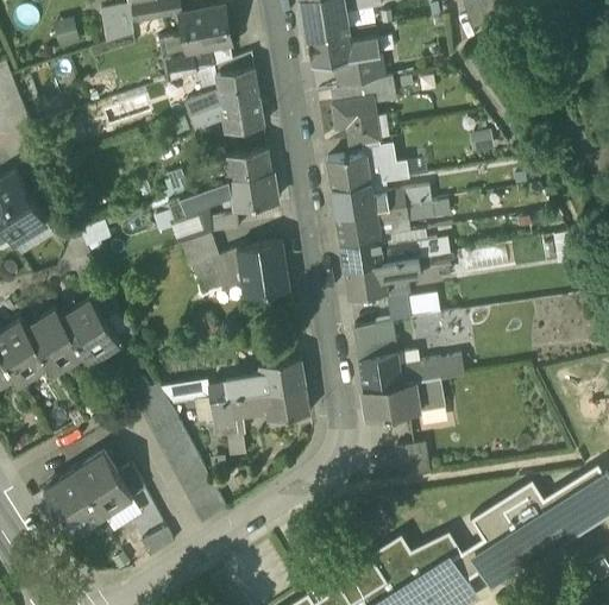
[(157,0),(129,0),(130,4),(132,2),(136,24),(161,13),(157,0)]
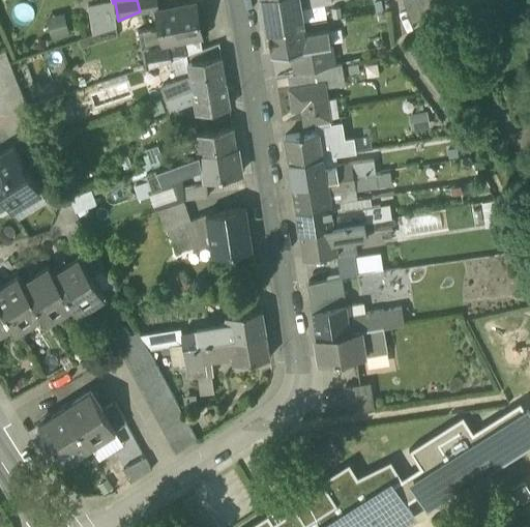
[(303,27),(300,5),(298,0),(263,0),(268,32),(303,27)]
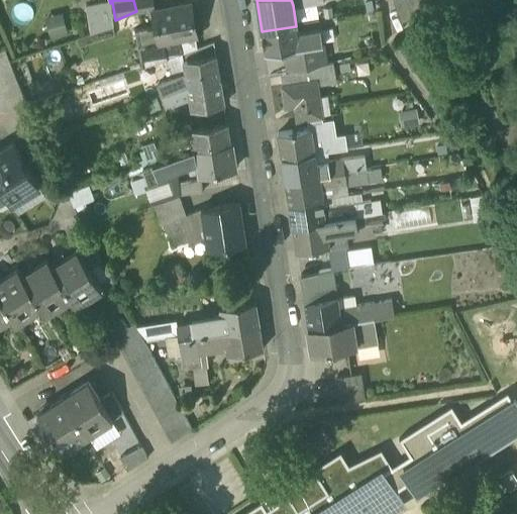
[(402,0),(393,4),(401,26),(474,0),(402,0)]
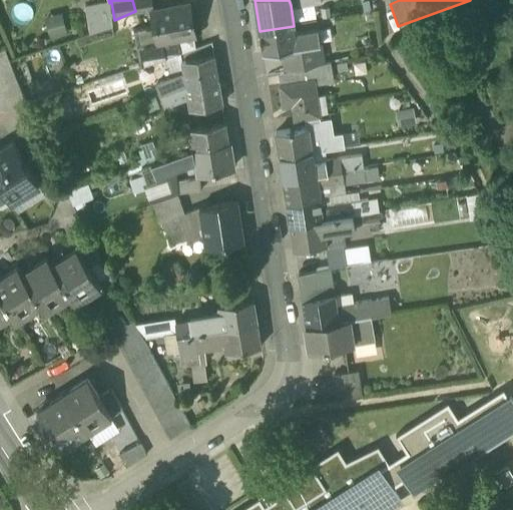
[(94,5),(98,30),(112,26),(111,21),(114,20),(111,2),(109,3),(94,5)]
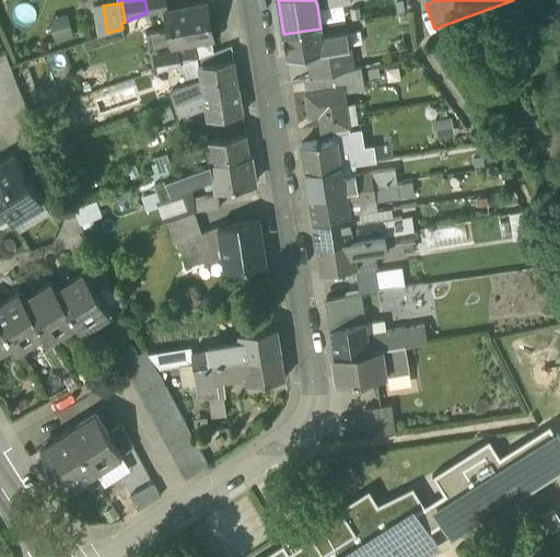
[(165,11),(168,28),(172,47),(210,41),(213,39),(207,3),(165,11)]
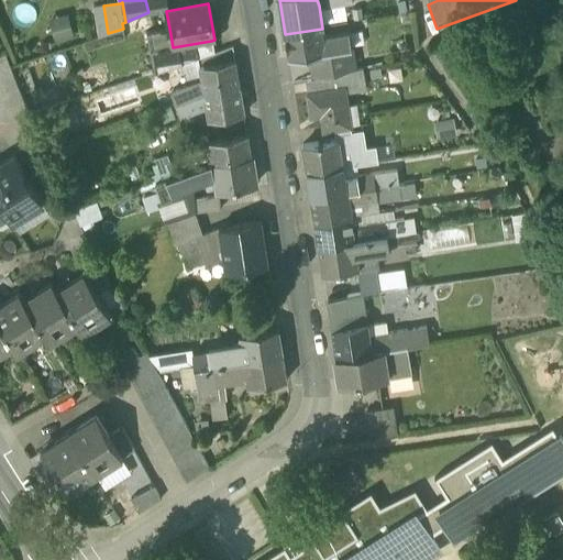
[(52,41),(72,37),(66,13),(47,18),(52,41)]
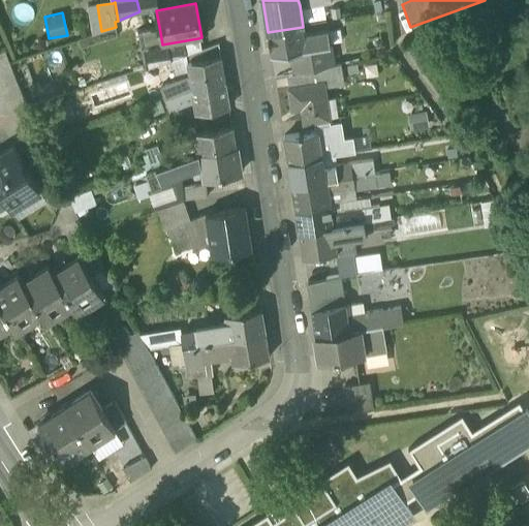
[(149,47),(162,44),(159,27),(146,29),(149,47)]
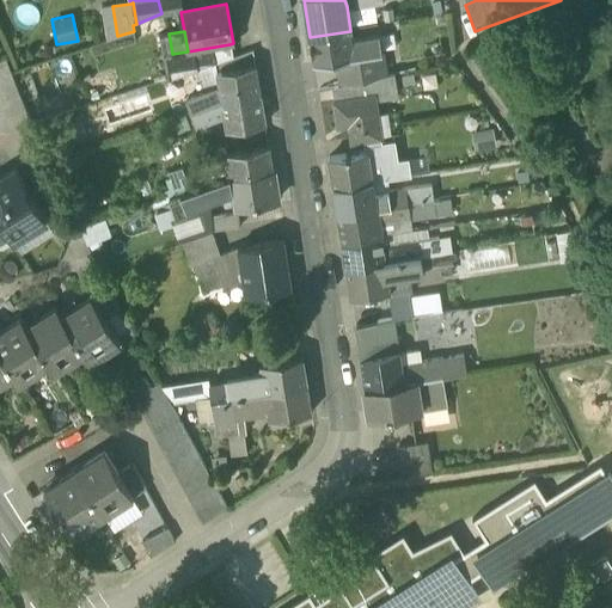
[(338,61),(355,59),(353,41),(350,31),(310,37),(314,66),(338,61)]
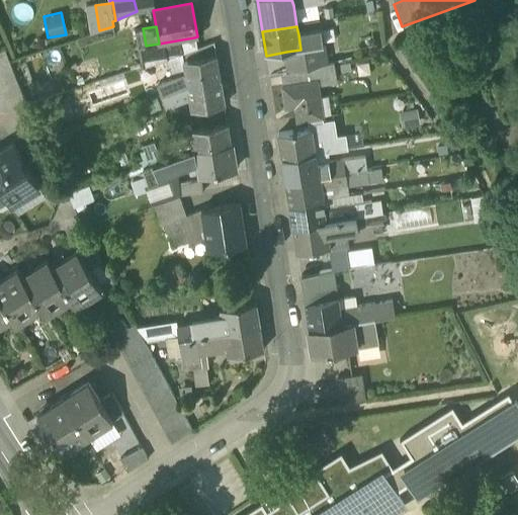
[(322,31),(298,34),(300,50),(324,47),(322,31)]
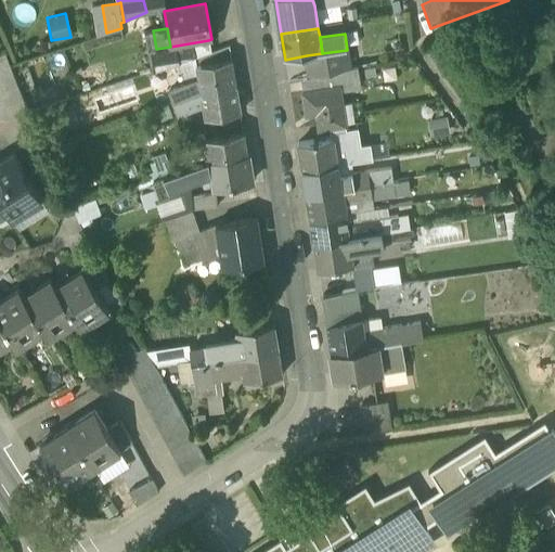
[(230,47),(210,53),(208,40),(170,47),(173,65),(178,64),(196,58),(197,66),(232,61),(230,47)]
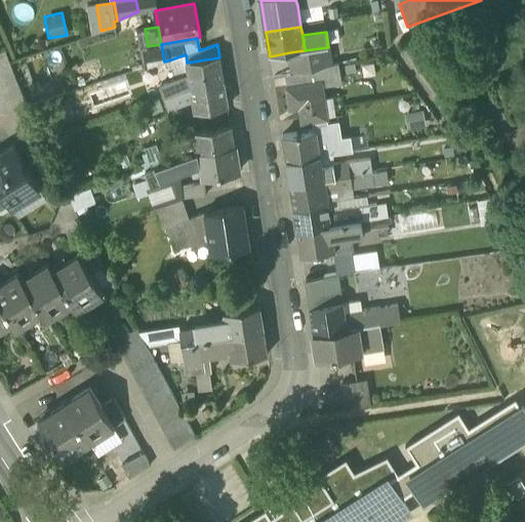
[(290,52),(293,75),(307,72),(317,70),(317,71),(331,68),(328,47),(305,50),(290,52)]
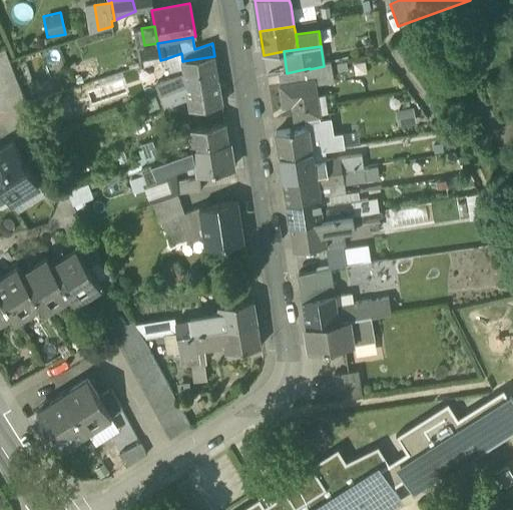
[(28,105),(24,96),(19,84),(5,50),(4,50),(0,51),(0,105),(4,114),(28,105)]
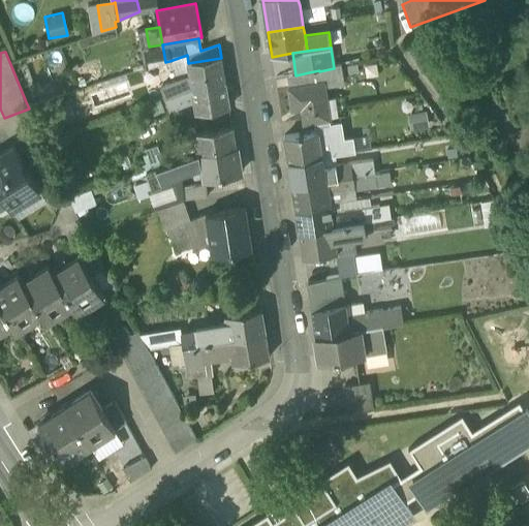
[(169,61),(176,80),(190,74),(188,63),(187,55),(169,61)]
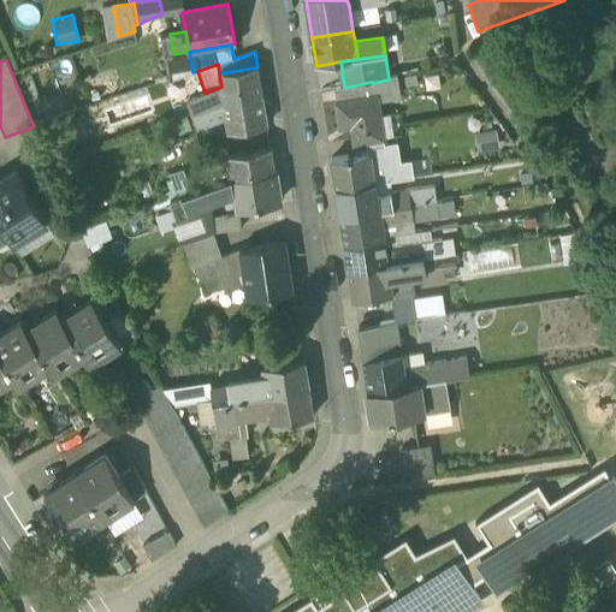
[(258,67),(219,73),(221,87),(224,104),(262,97),(258,67)]
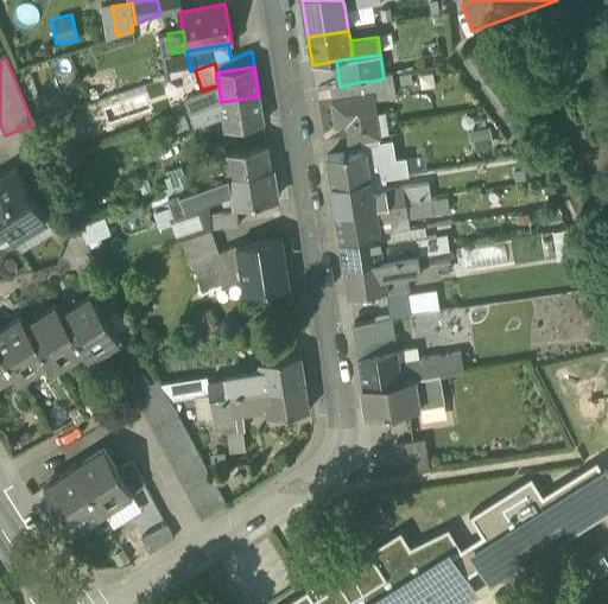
[(355,83),(358,99),(371,96),(372,101),(396,97),(392,76),(385,78),(384,78),(367,82),(367,81),(355,83)]
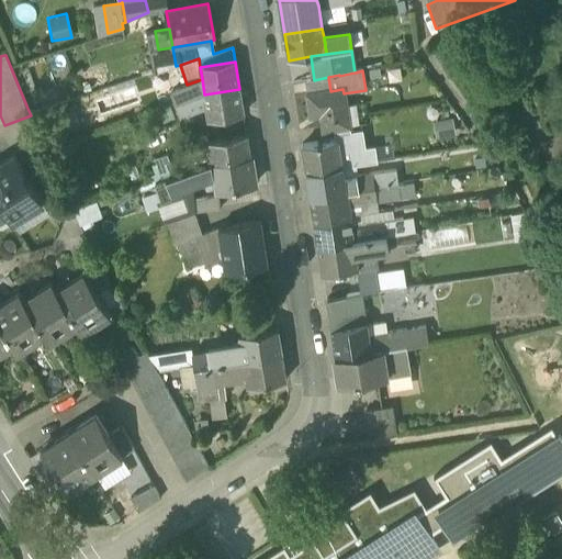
[(330,91),(328,77),(314,80),(305,82),(305,84),(307,94),(330,91)]
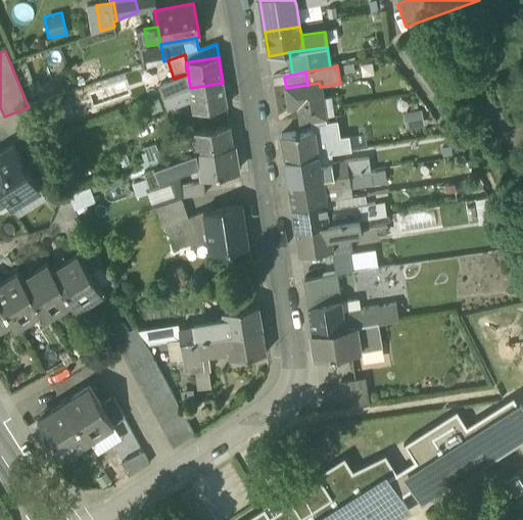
[(159,87),(163,97),(179,92),(190,88),(188,74),(174,79),(175,82),(159,87)]
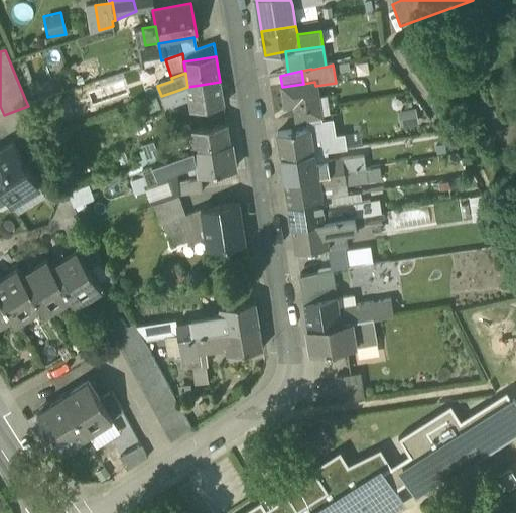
[(224,106),(220,82),(187,87),(189,98),(191,111),(224,106)]
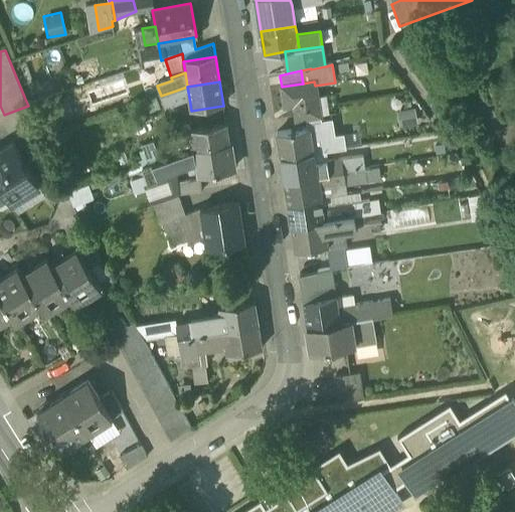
[(319,110),(315,86),(314,81),(303,83),(282,87),(285,108),(295,106),(297,120),(297,122),(307,120),(320,118),(319,110)]
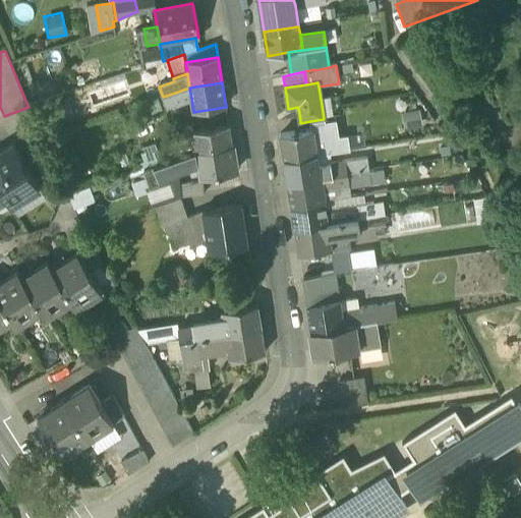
[(178,92),(182,102),(191,99),(189,88),(178,92)]
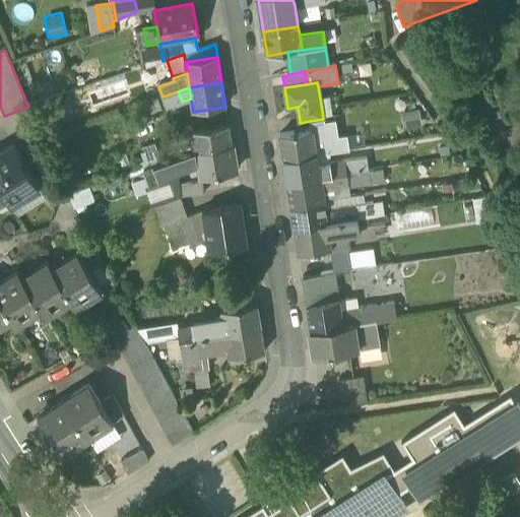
[(182,102),(178,91),(163,97),(166,107),(182,102)]
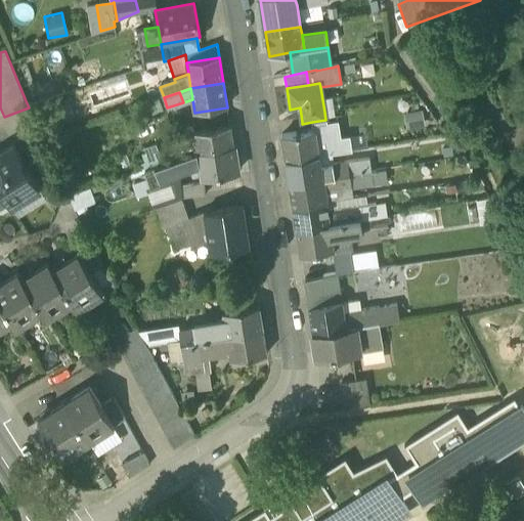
[(403,117),(404,128),(422,126),(421,116),(403,117)]
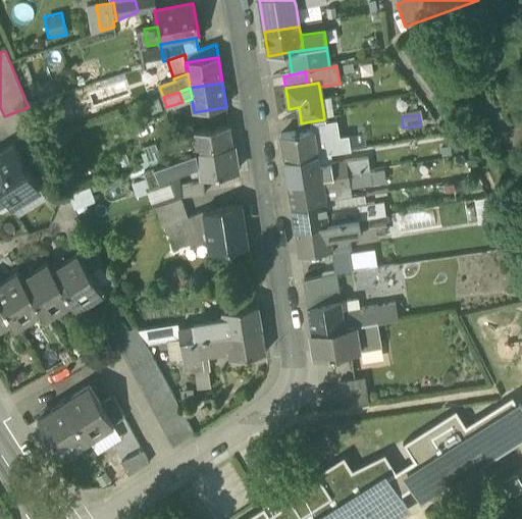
[(311,125),(312,131),(314,131),(318,157),(331,155),(351,153),(349,138),(340,139),(336,122),(325,123),(311,125)]
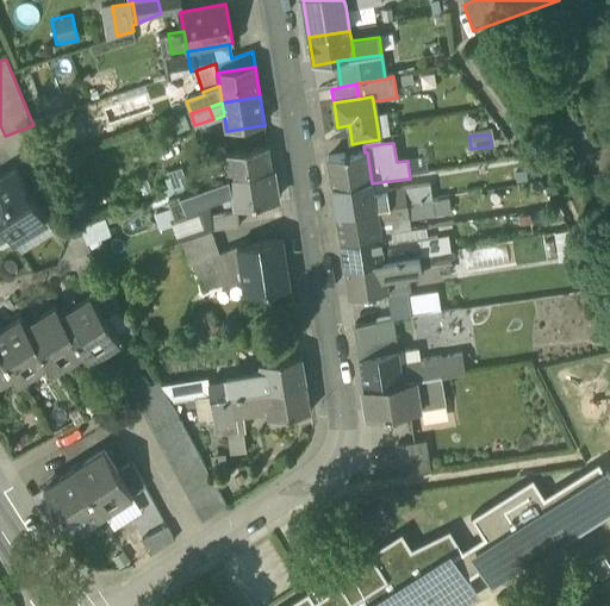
[(225,164),(228,179),(229,179),(272,172),(268,148),(224,155),(225,164)]
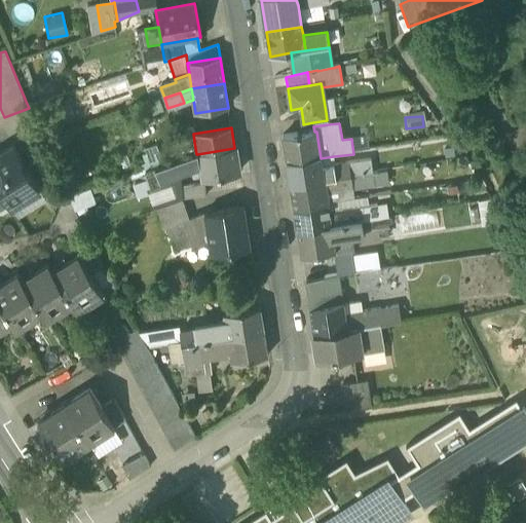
[(287,163),(321,158),(316,132),(314,132),(283,137),(287,163)]
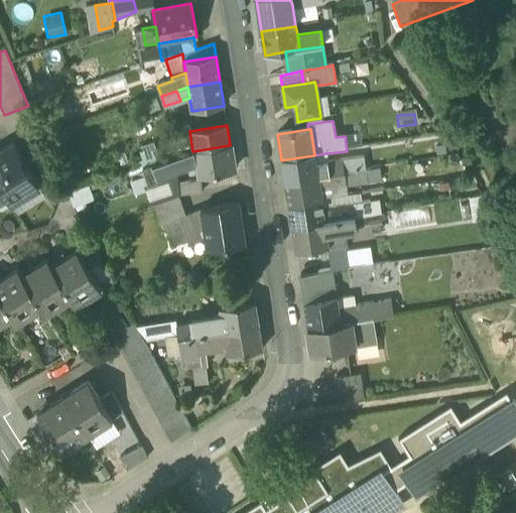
[(190,139),(179,143),(181,155),(192,151),(190,139)]
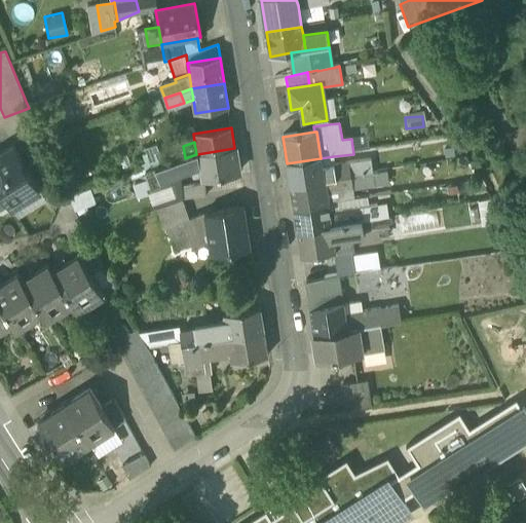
[(142,166),(144,173),(146,172),(156,169),(185,158),(183,146),(158,154),(156,147),(145,151),(147,155),(144,156),(146,164),(142,166)]
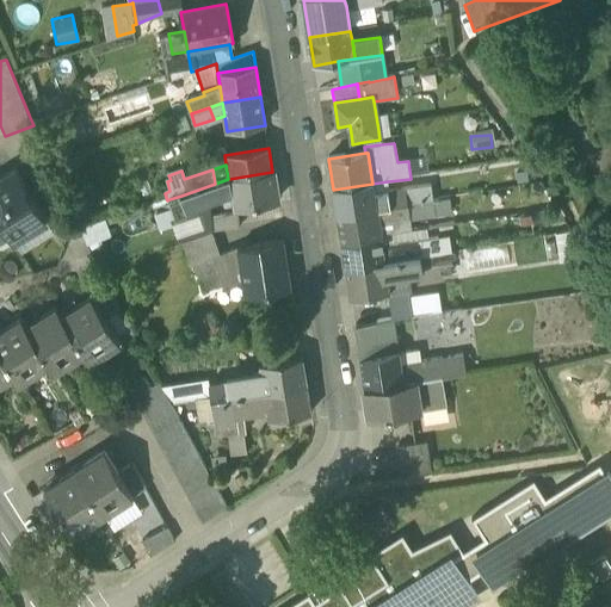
[(272,172),(229,179),(232,194),(234,204),(234,209),(277,202),(272,172)]
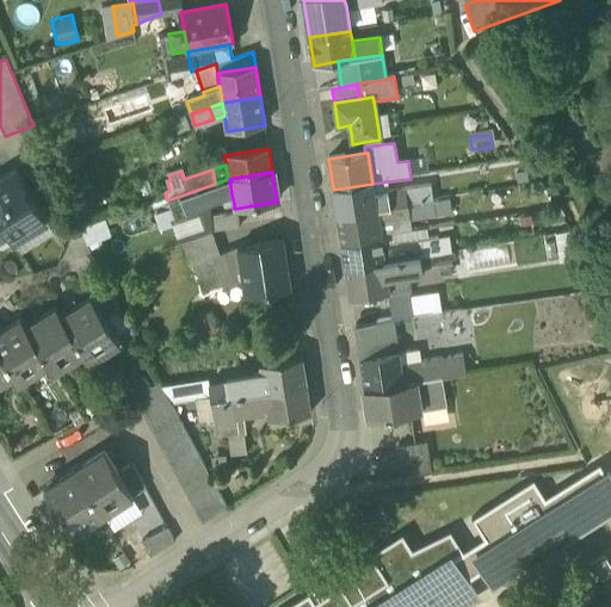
[(17,174),(0,184),(0,221),(5,228),(7,233),(10,236),(43,216),(17,174)]
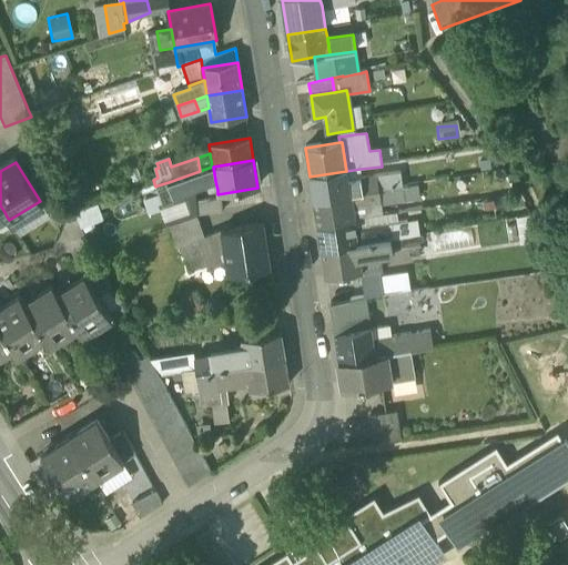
[(174,195),(206,184),(215,181),(213,167),(212,167),(200,171),(169,182),(174,195)]
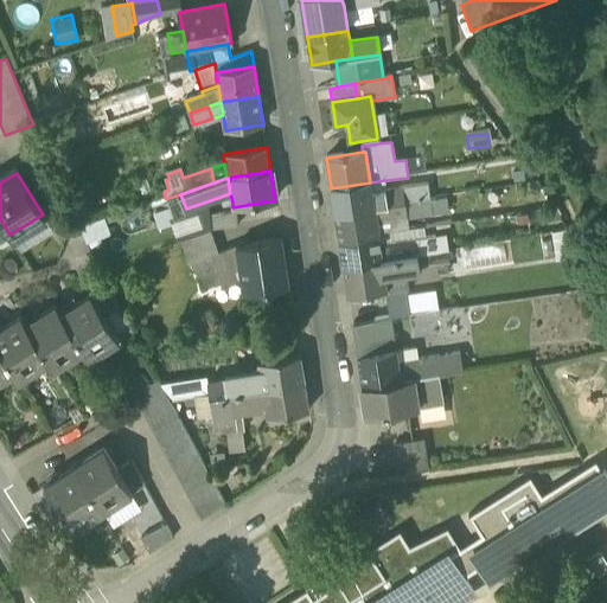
[(370,183),(371,193),(387,191),(385,180),(370,183)]
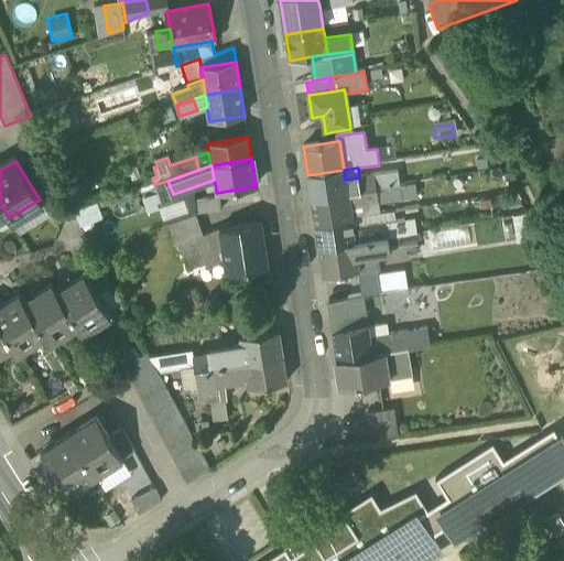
[(312,200),(348,195),(345,180),(344,170),(307,175),(312,200)]
